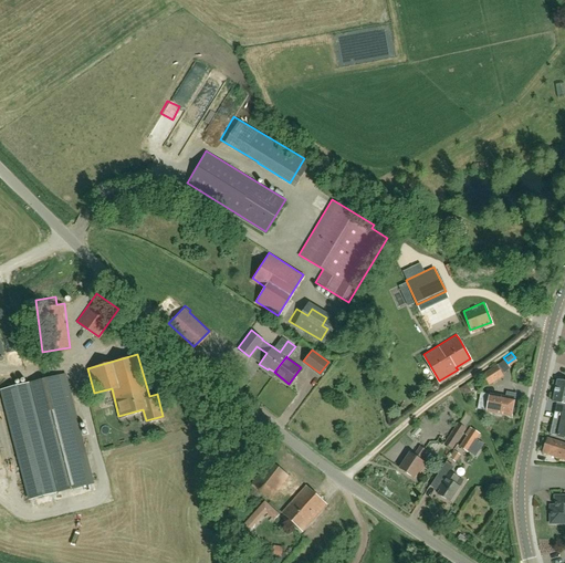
[(503,374),(495,363),(481,372),(488,383),(503,374)]
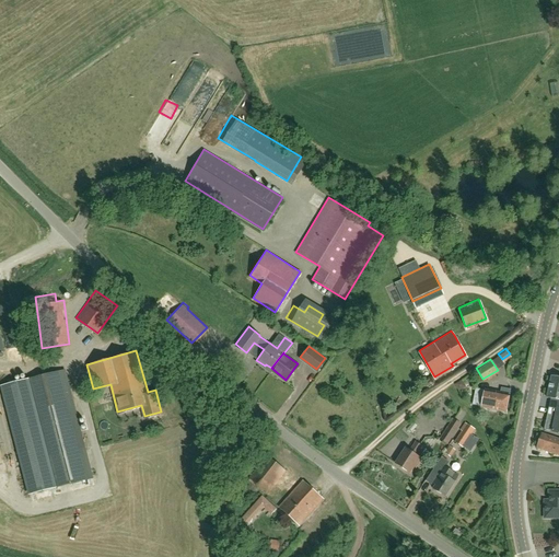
[(30,491),(91,476),(63,368),(2,383),(30,491)]
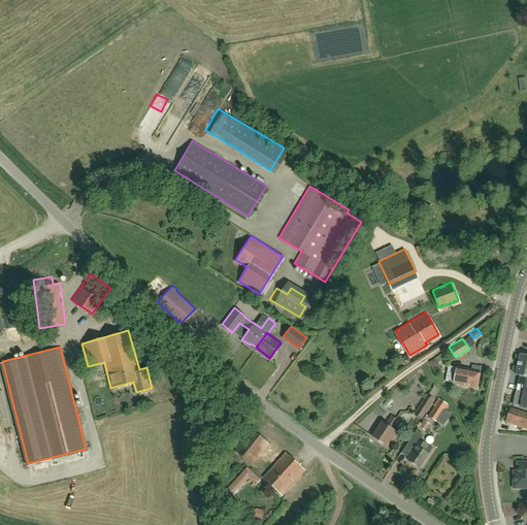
[(519,372),(526,374),(526,354),(519,352),(515,372),(519,373),(519,372)]
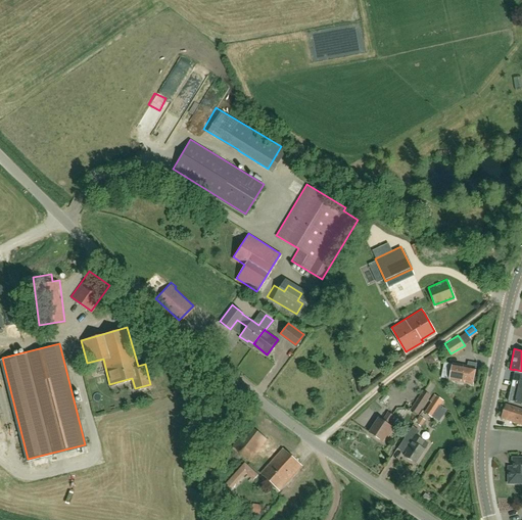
[(475,366),(466,365),(452,362),(443,361),(440,375),(448,377),(448,378),(472,382),(475,366)]
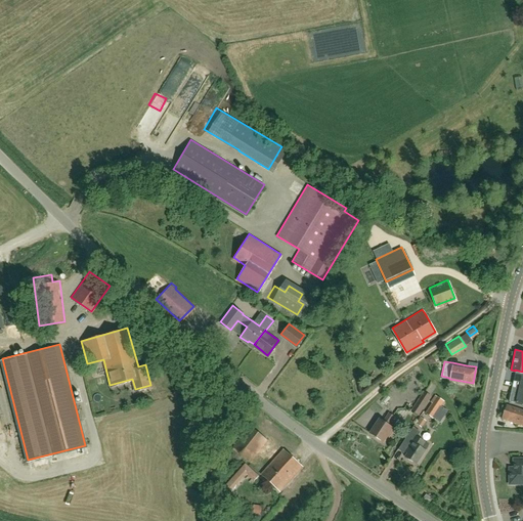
[(522,372),(515,370),(515,371),(512,385),(522,387),(522,372)]
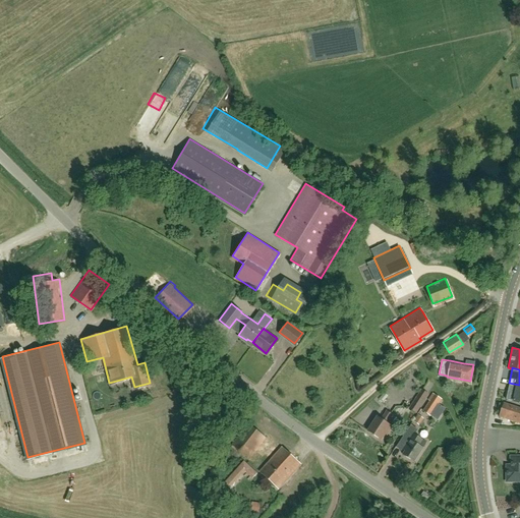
[(519,400),(519,385),(509,383),(507,390),(506,397),(519,400)]
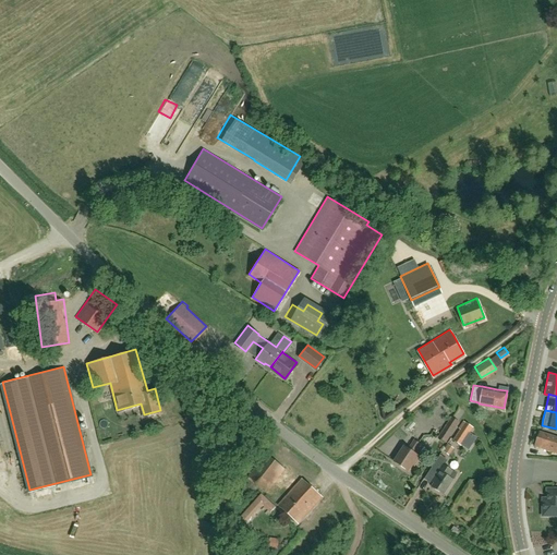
[(458,420),(452,415),(450,414),(437,435),(445,441),(458,420)]
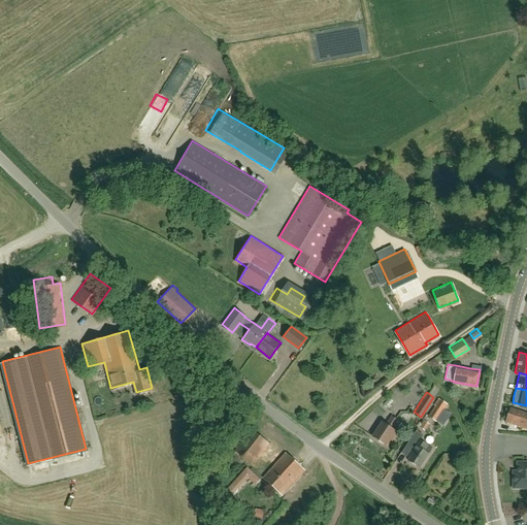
[(427,414),(428,415),(435,420),(447,402),(437,396),(433,403),(434,404),(427,414)]
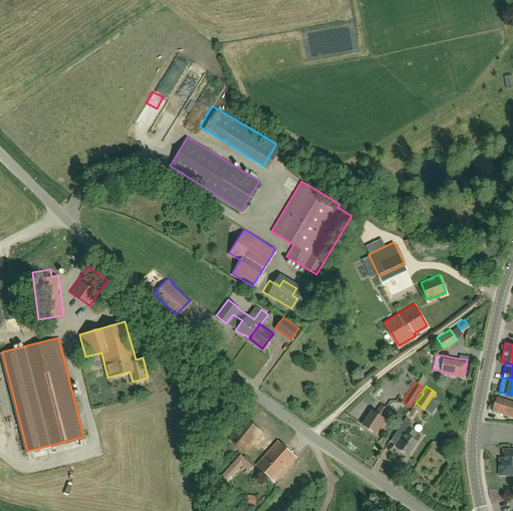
[(512,400),(496,396),(492,409),(512,415),(512,400)]
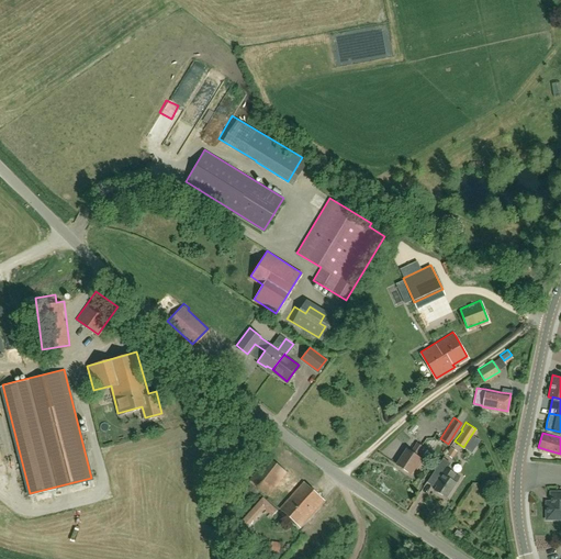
[(396,462),(410,472),(414,466),(416,467),(422,458),(416,454),(423,445),(416,442),(411,450),(406,447),(396,462)]
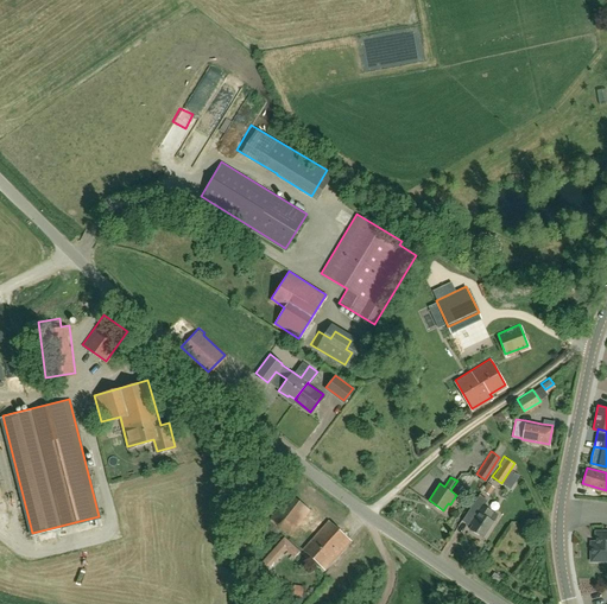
[(309,508),(286,490),(267,515),(290,532),(309,508)]
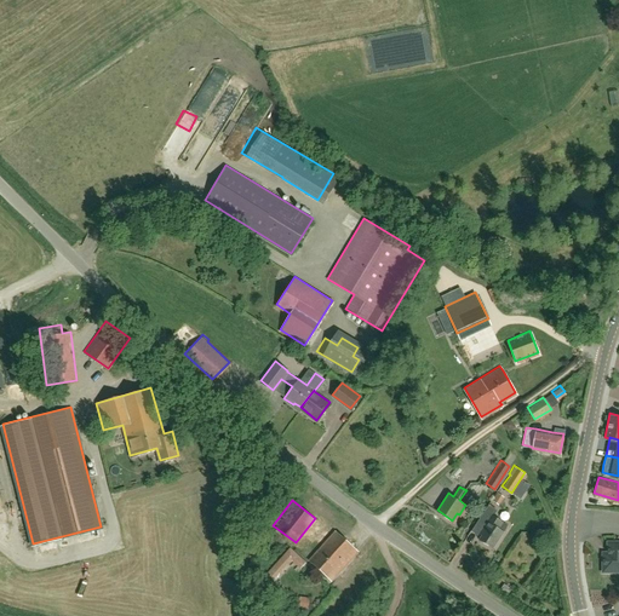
[(506,524),(503,522),(492,514),(496,508),(488,502),(476,520),(483,525),(479,531),(482,534),(479,539),(492,546),(506,524)]
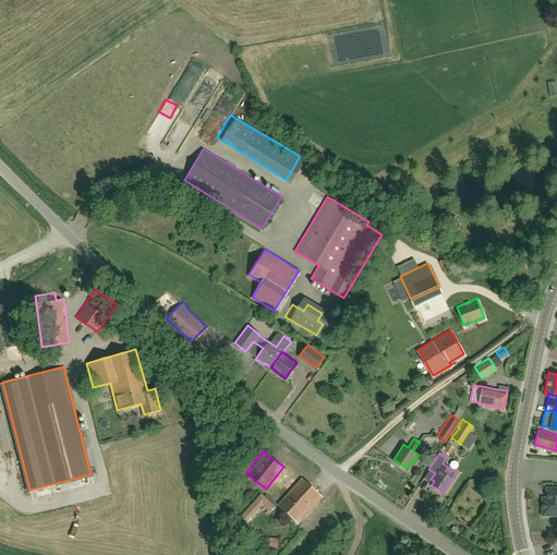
[(277,504),(297,521),(321,495),(301,477),(277,504)]
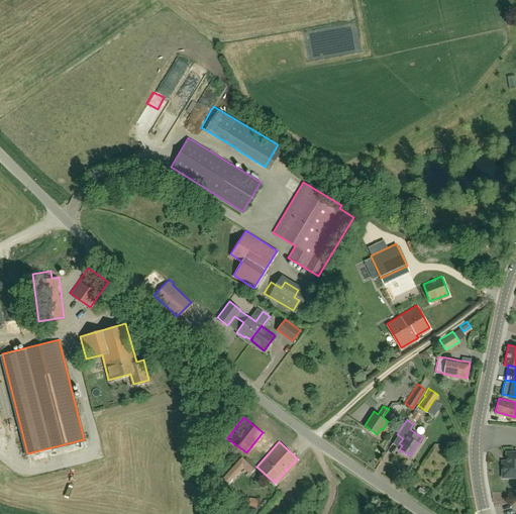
[(515,450),(506,451),(506,459),(502,459),(502,468),(502,469),(502,470),(502,471),(502,476),(507,476),(508,476),(510,476),(511,476),(515,475),(515,450)]
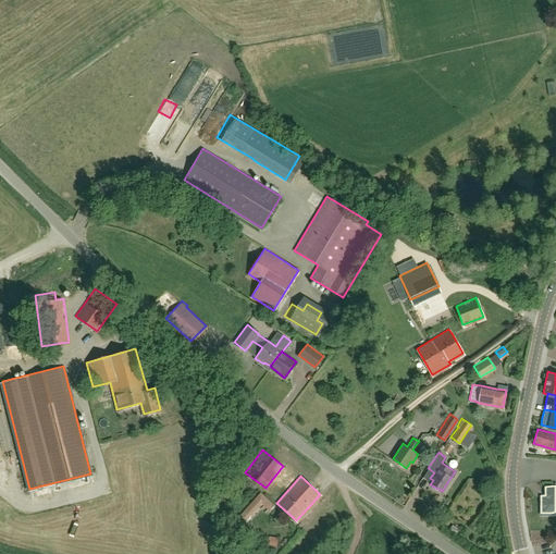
[(259,490),(237,515),(244,520),(259,503),(261,503),(269,509),(274,503),(259,490)]
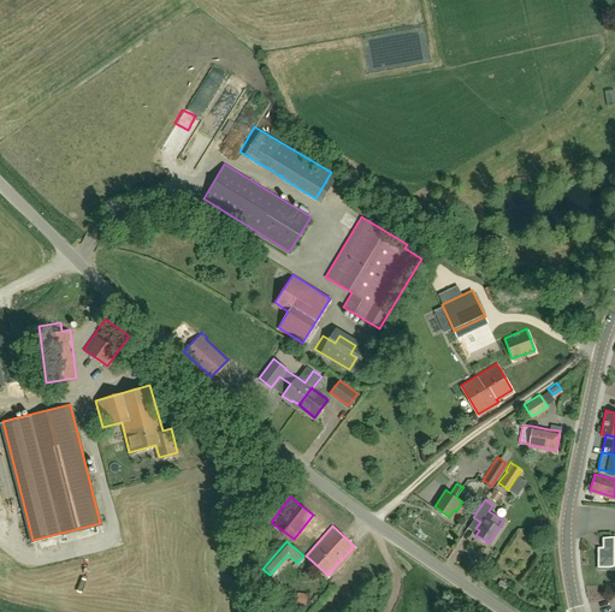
[(270,575),(262,569),(256,576),(262,582),(270,575)]
